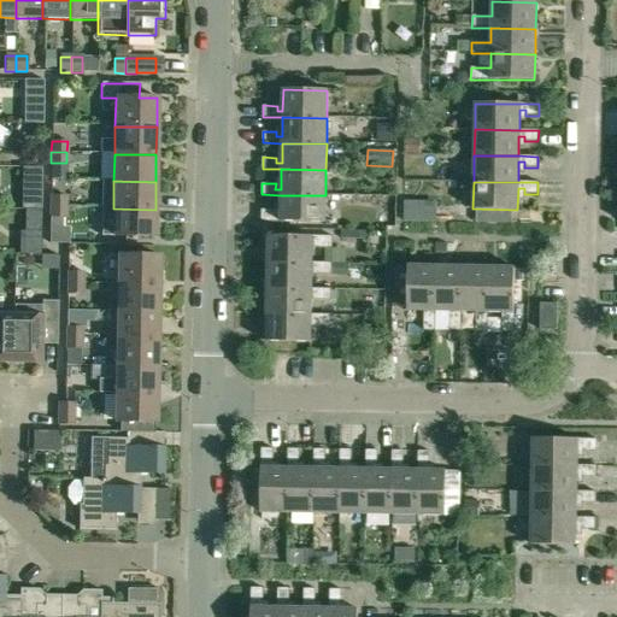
[(40,209),(40,183),(23,183),(22,209),(40,209)]
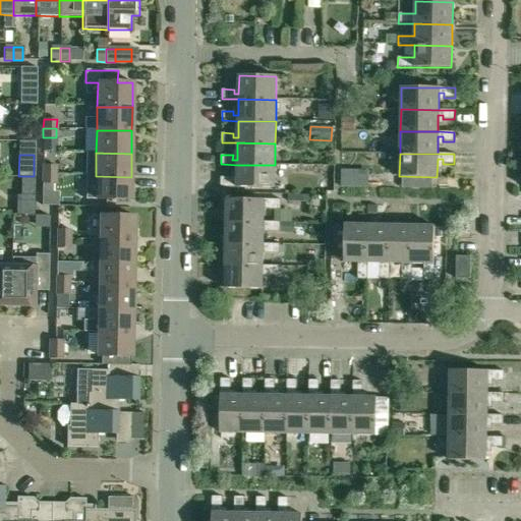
[(275,187),(275,165),(237,165),(237,181),(232,181),(232,177),(221,177),(221,187),(238,187),(275,187)]
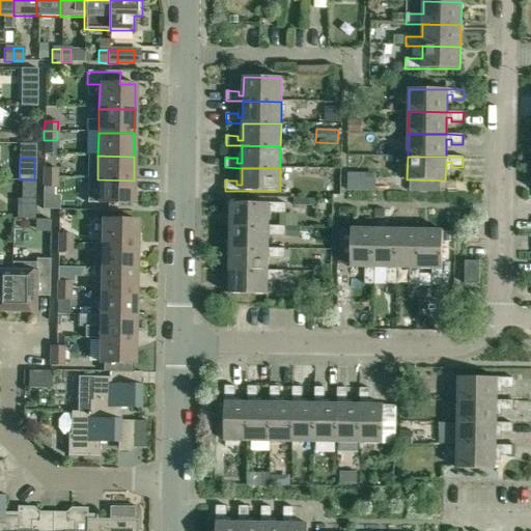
[(44,169),(44,178),(56,178),(57,169),(44,169)]
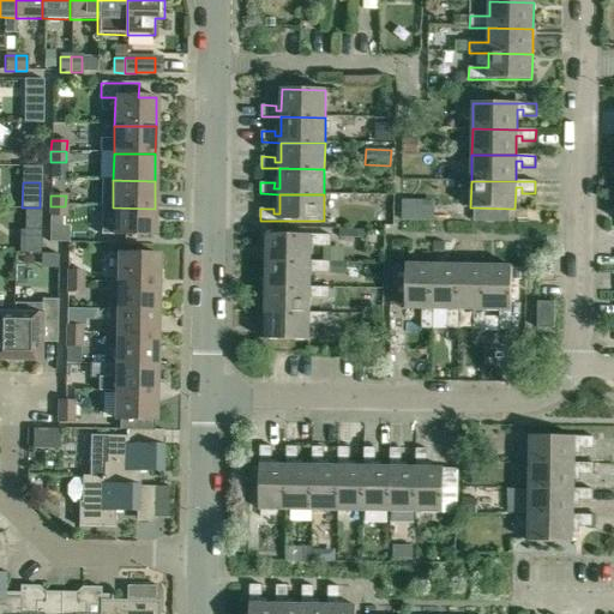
[(65,217),(65,206),(50,206),(49,217),(65,217)]
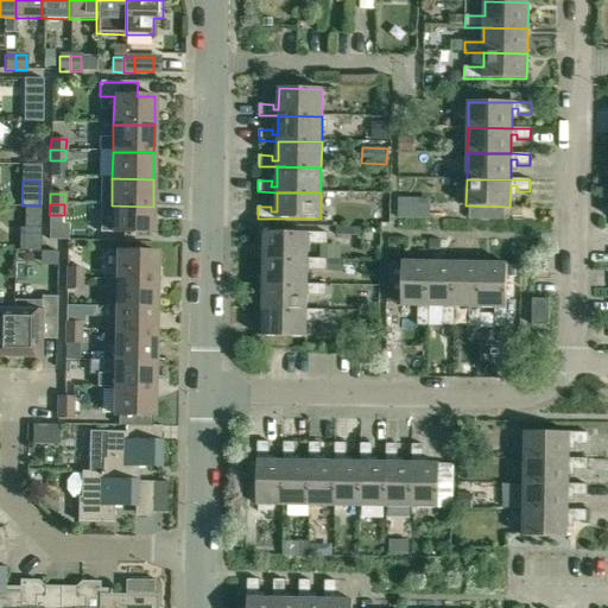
[(152,234),(153,207),(112,206),(112,233),(152,234)]
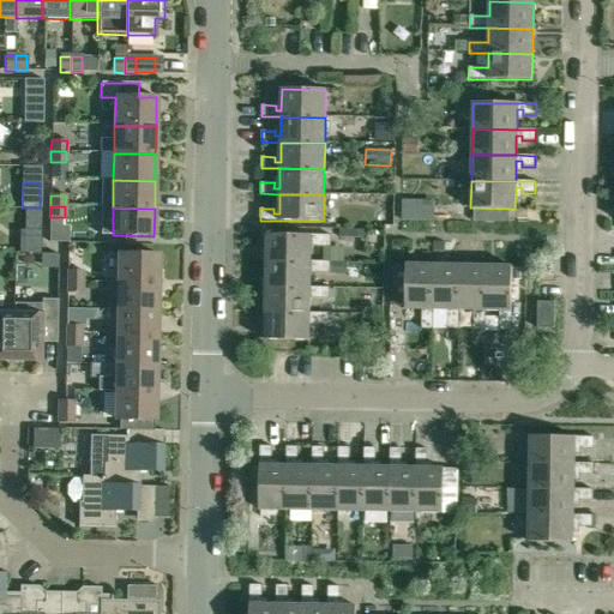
[(268,234),(266,259),(311,260),(312,246),(330,247),(331,235),(311,234),(309,235),(268,234)]
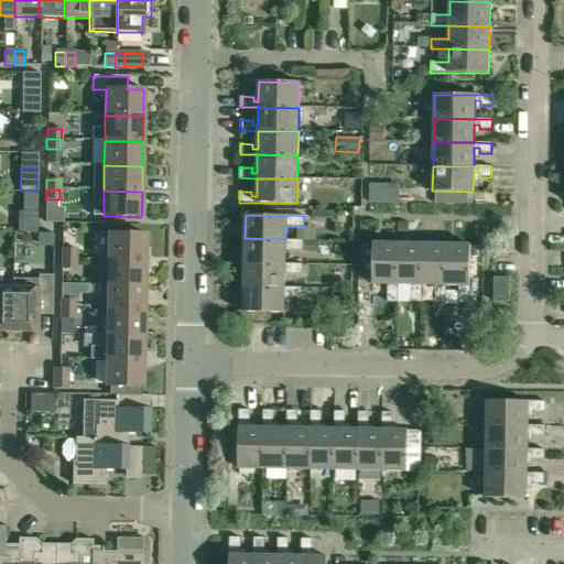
[(38,218),(18,217),(18,232),(36,234),(38,218)]
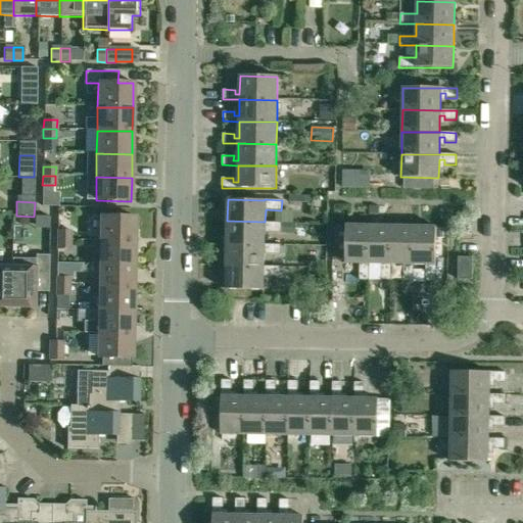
[(99,240),(134,240),(135,218),(99,217),(99,240)]
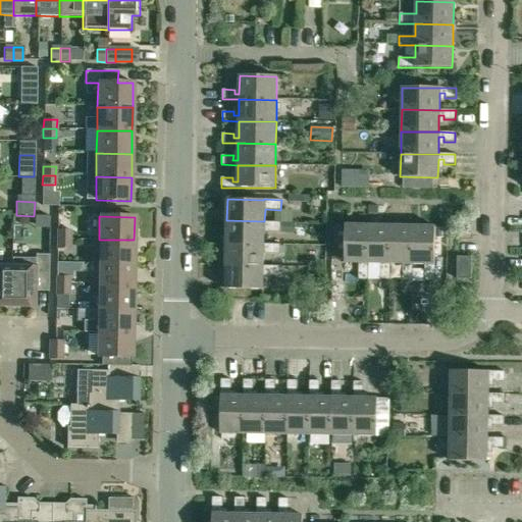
[(226,244),(264,244),(264,231),(280,231),(280,222),(264,221),(226,220),(226,244)]
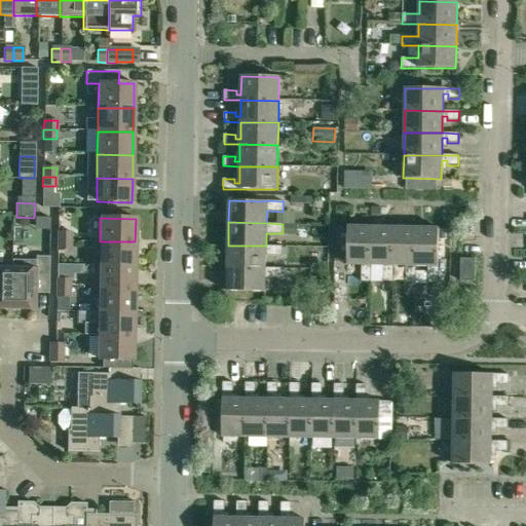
[(371,282),(371,265),(372,227),(348,226),(347,264),(362,265),(361,282),(371,282)]
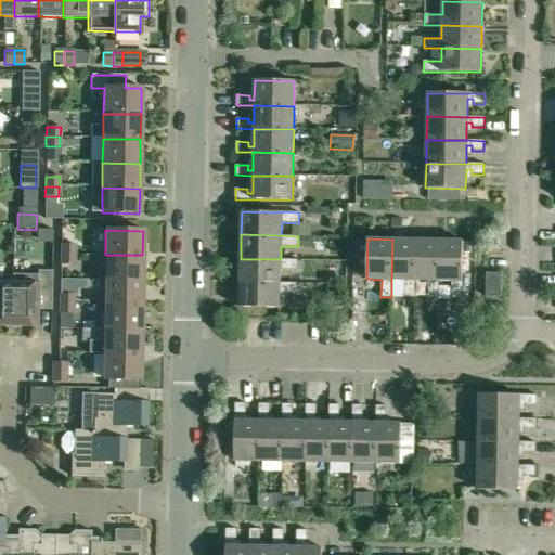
[(392,240),(391,280),(405,280),(404,297),(414,298),(415,280),(415,240),(392,240)]
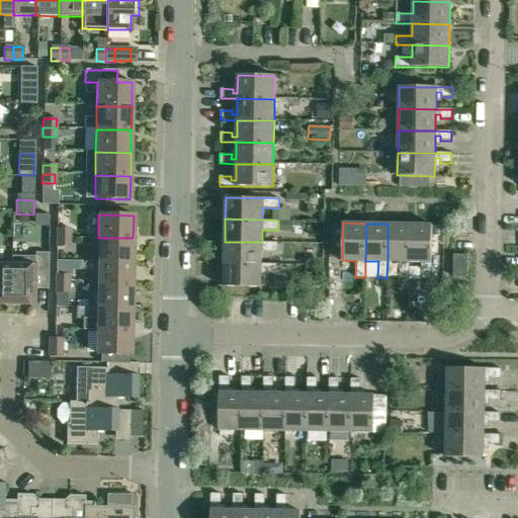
[(387,224),(387,261),(400,261),(400,278),(409,278),(409,262),(410,225),(387,224)]
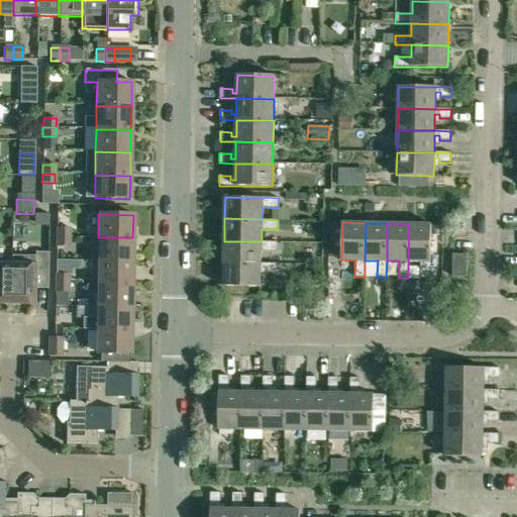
[(409,224),(408,262),(420,262),(420,278),(431,278),(431,261),(430,261),(431,224),(409,224)]
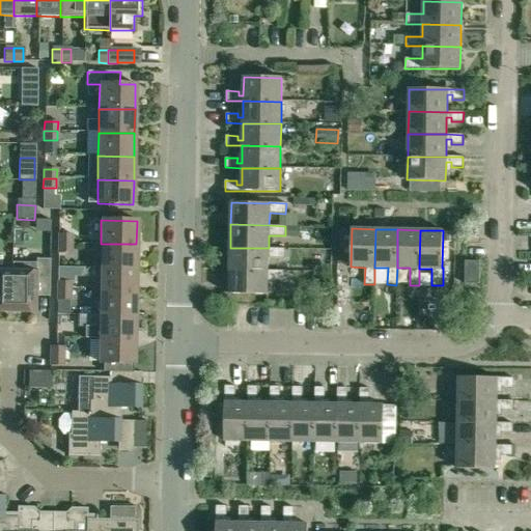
[(72,234),(58,234),(58,244),(72,244),(72,234)]
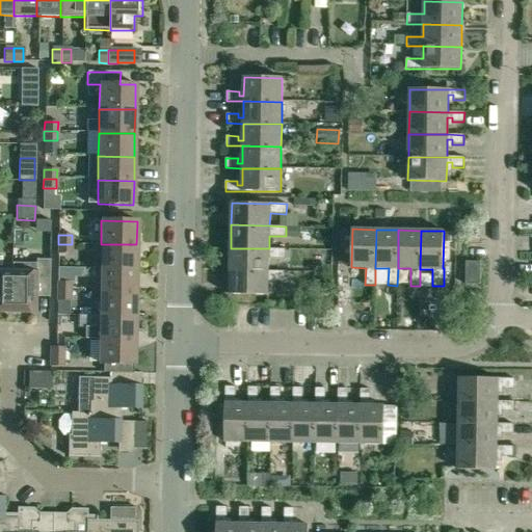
[(72,244),(58,244),(57,254),(71,254),(72,244)]
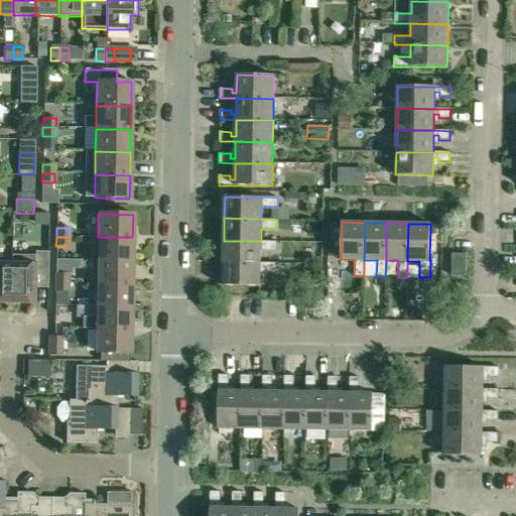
[(132,260),(132,237),(98,237),(97,259),(132,260)]
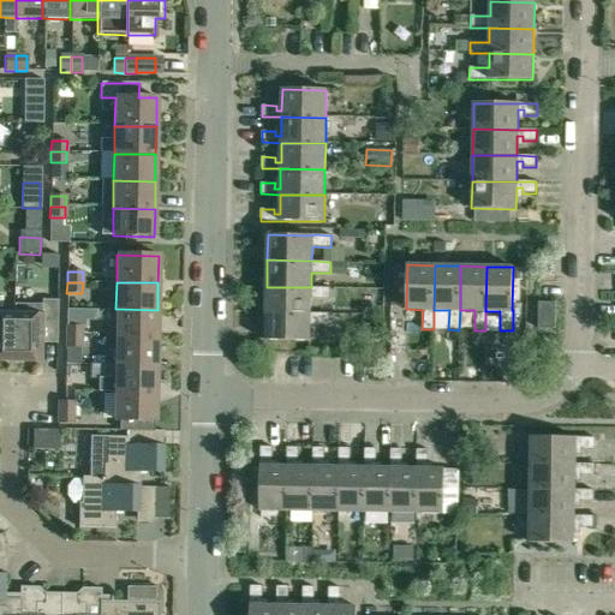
[(267,287),(266,312),(310,314),(310,299),(329,299),(330,288),(311,287),(267,287)]
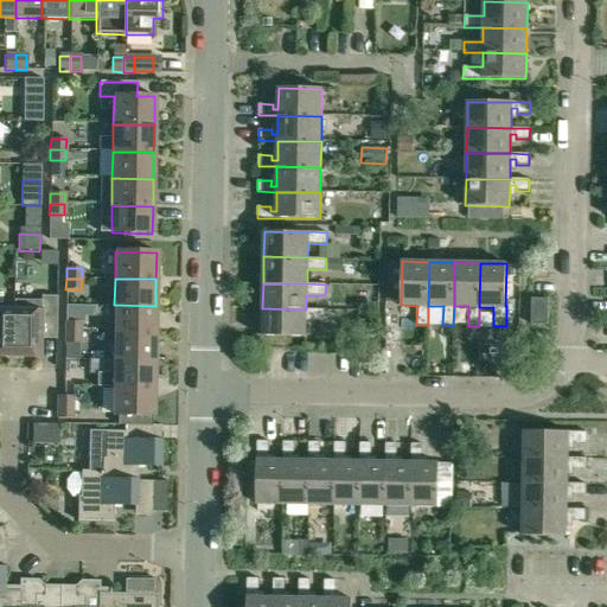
[(13,310),(12,357),(40,357),(40,332),(55,332),(55,339),(56,339),(57,296),(40,296),(40,311),(13,310)]
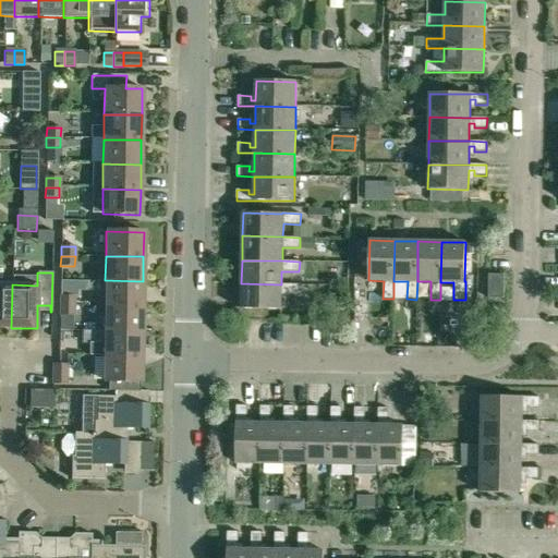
[(488,274),(488,275),(488,299),(504,299),(505,275),(488,274)]
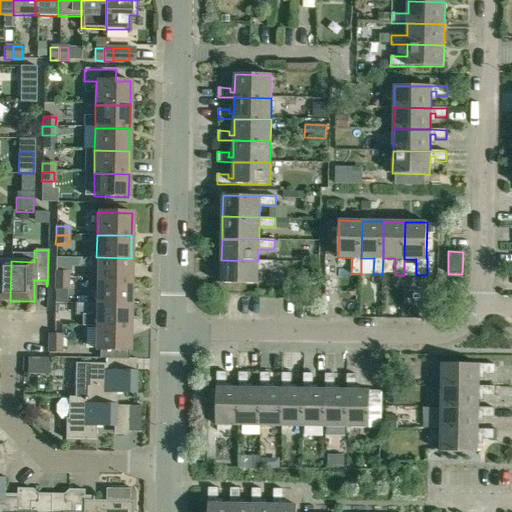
[(131,281),(131,258),(96,257),(96,280),(131,281)]
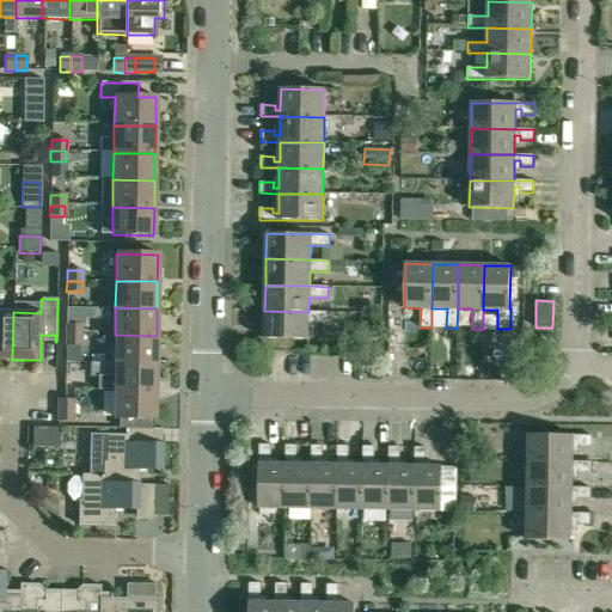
[(328,312),(308,312),(264,311),(264,338),(308,340),(308,323),(328,324),(328,312)]
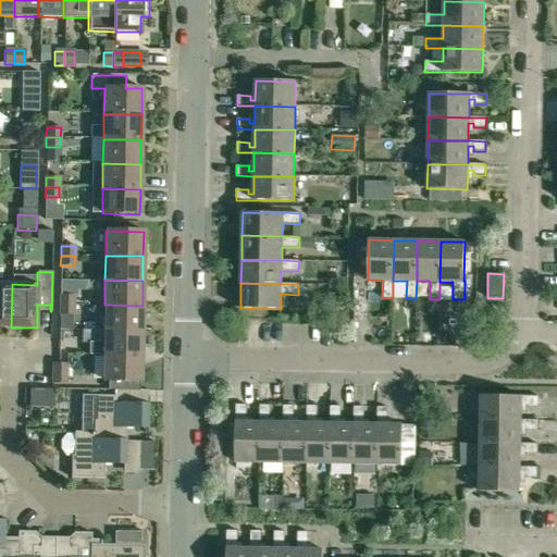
[(0,326),(11,327),(12,284),(0,284),(0,326)]
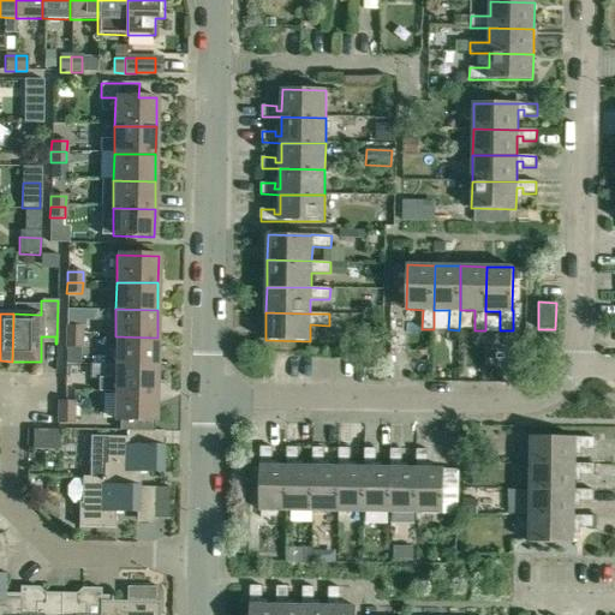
[(82,326),(66,326),(66,336),(82,338),(82,326)]
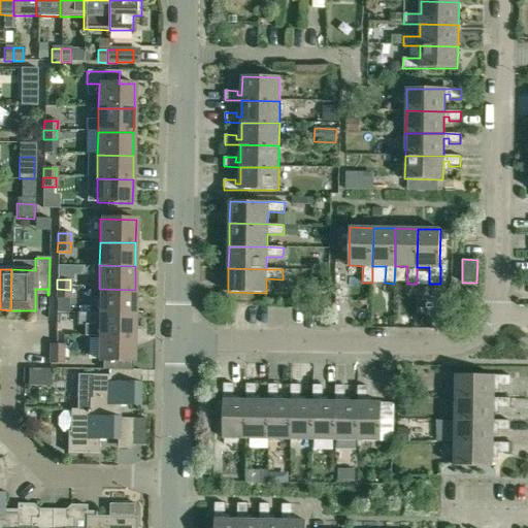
[(57,289),(56,298),(69,299),(70,290),(57,289)]
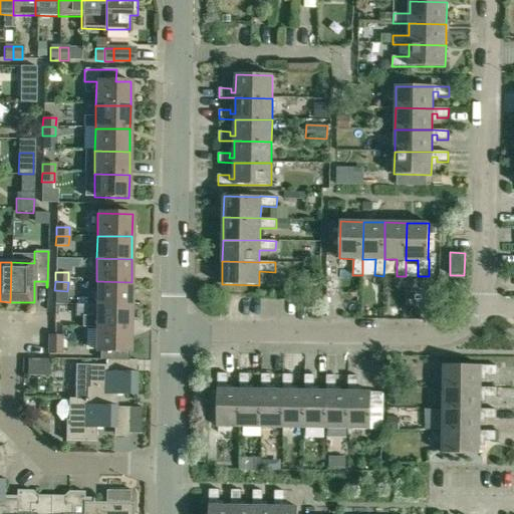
[(131,305),(132,282),(96,281),(95,304),(131,305)]
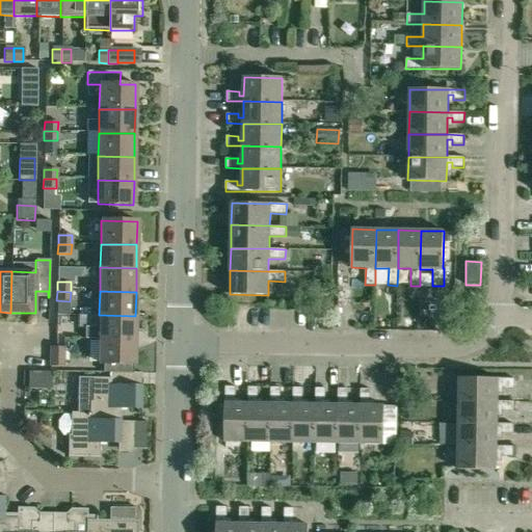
[(135,339),(135,316),(99,315),(99,339),(135,339)]
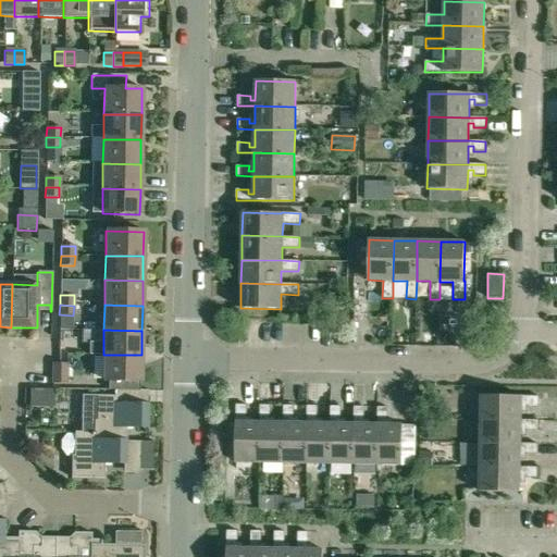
[(140,382),(141,355),(103,355),(103,381),(108,381),(108,394),(139,394),(139,382),(140,382)]
